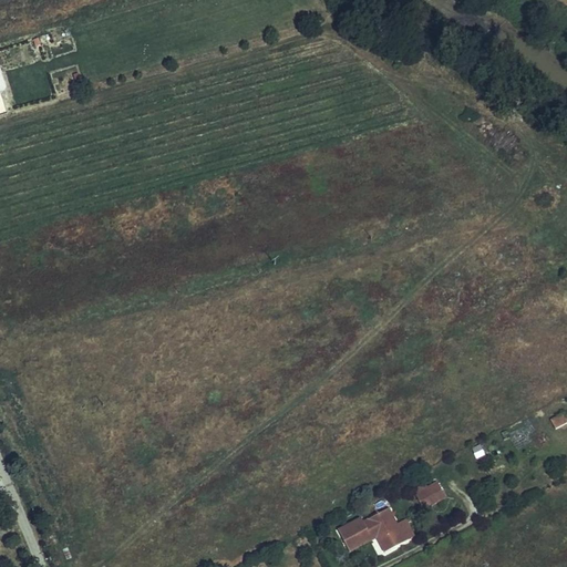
[(566,423),(566,419),(565,414),(552,421),(556,430),(566,423)]
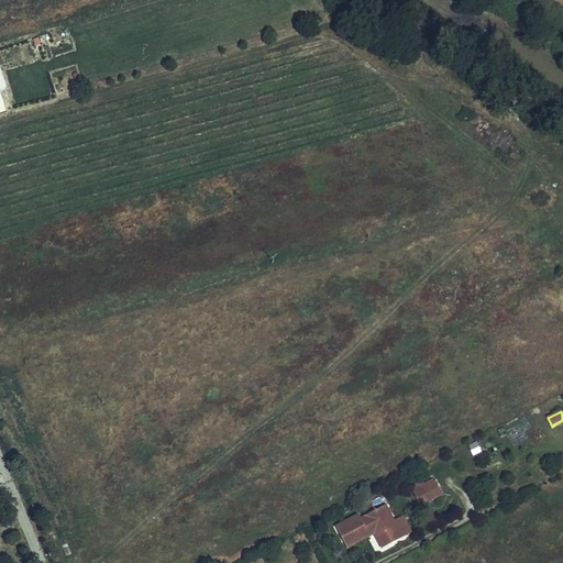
[(481,452),(476,443),(470,446),(474,455),(481,452)]
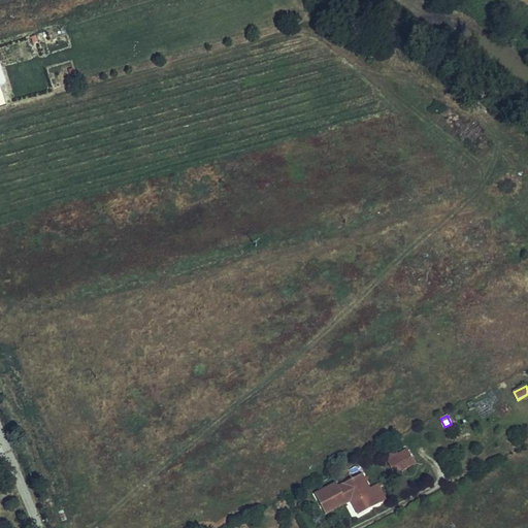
[(416,464),(407,450),(398,455),(394,457),(389,460),(387,461),(394,474),(416,464)]
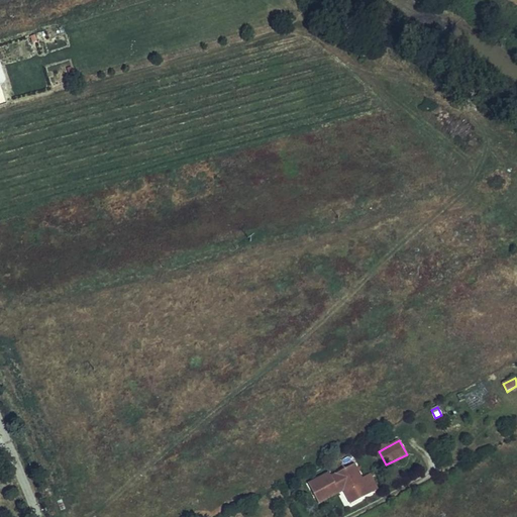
[(371,494),(363,478),(354,464),(331,477),(330,474),(309,485),(316,498),(340,485),(344,491),(351,504),(371,494)]
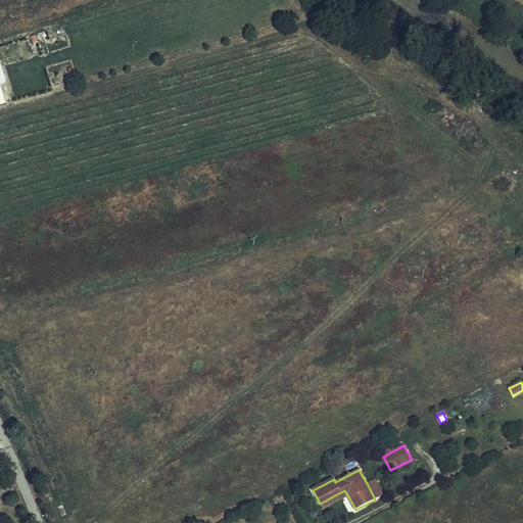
[(382,495),(374,480),(367,483),(375,500),(382,495)]
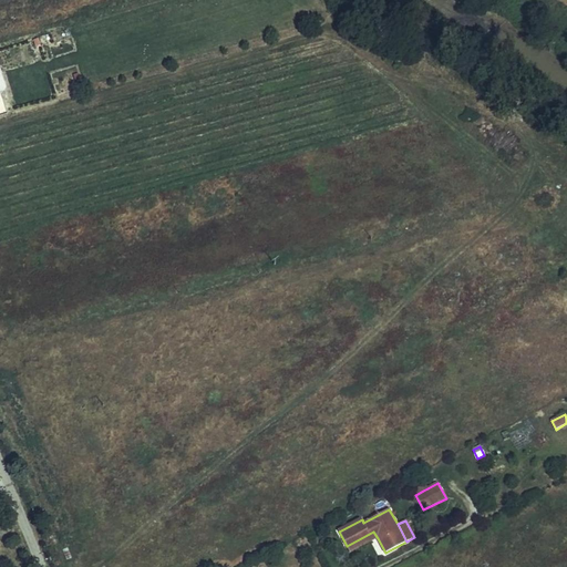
[(350,553),(378,538),(373,532),(347,546),(350,553)]
